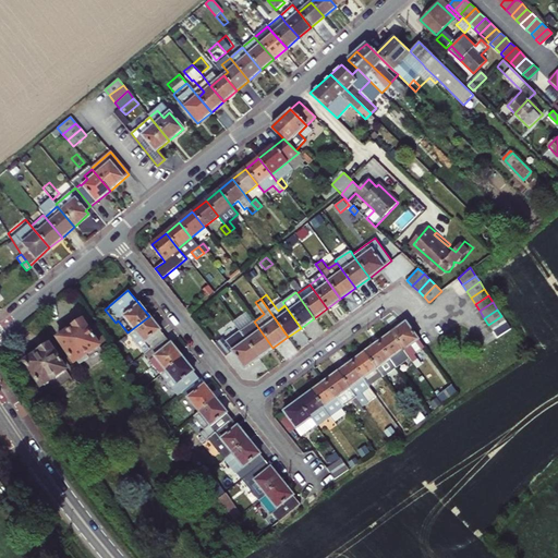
[(149,316),(128,332),(145,353),(166,337),(149,316)]
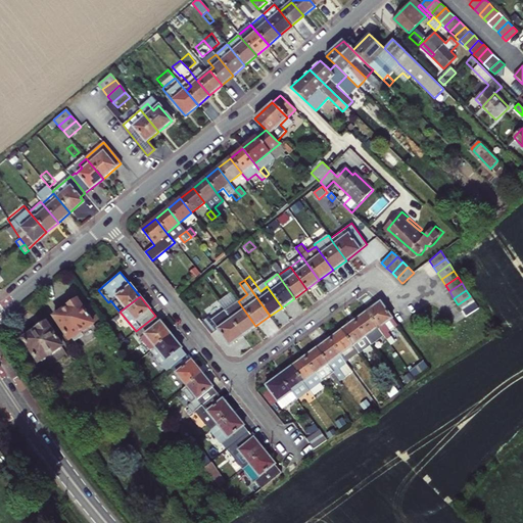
[(470,296),(458,304),(462,310),(474,301),(470,296)]
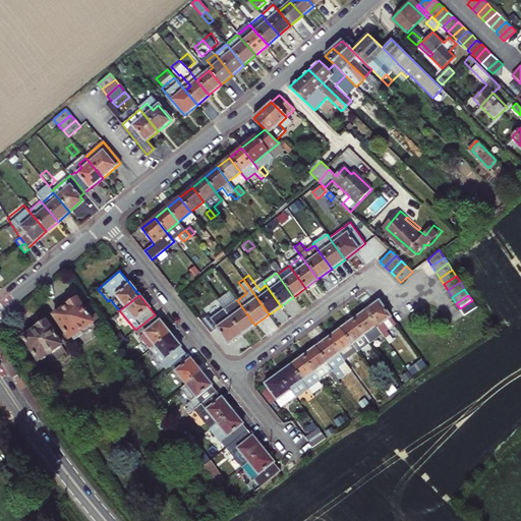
[(75,339),(83,334),(96,326),(77,298),(67,305),(67,306),(54,315),(58,322),(60,326),(69,339),(73,336),(75,339)]
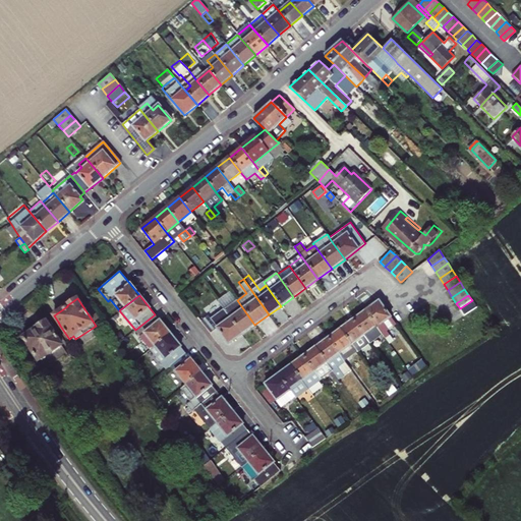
[(224,309),(241,334),(254,325),(237,300),(224,309)]
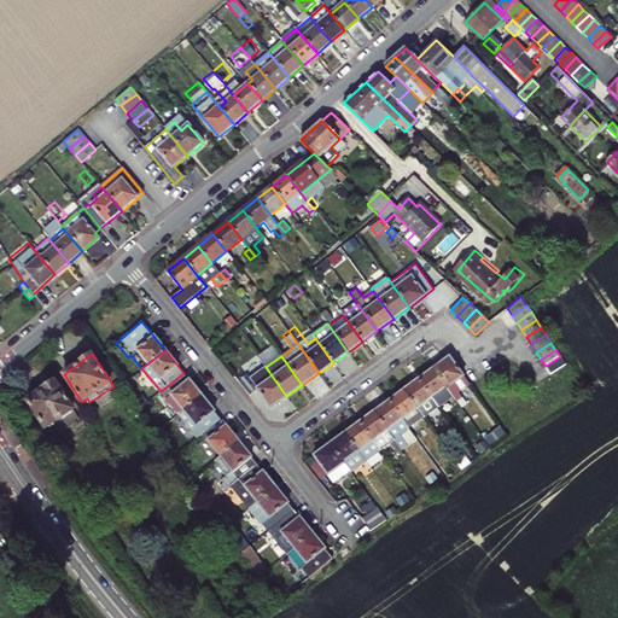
[(433,368),(453,396),(470,384),(449,356),(433,368)]
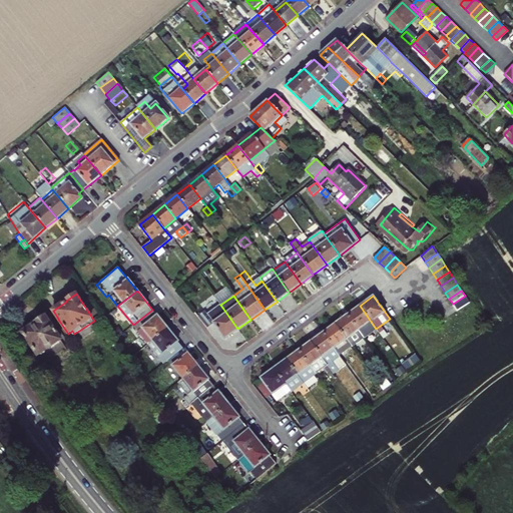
[(453,304),(457,310),(469,303),(465,296),(453,304)]
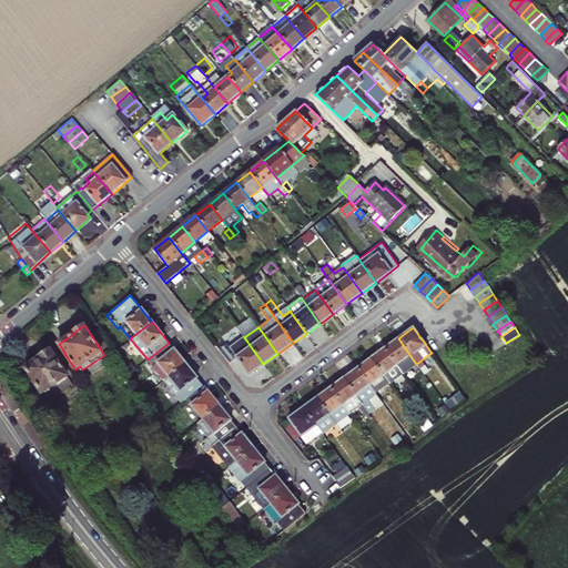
[(249,375),(263,364),(244,337),(237,328),(231,334),(237,343),(229,350),(222,340),(215,345),(225,358),(232,353),(249,375)]
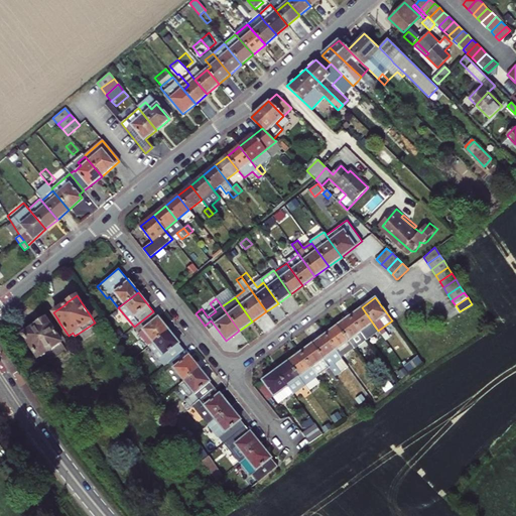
[(350,316),(366,340),(378,331),(362,307),(350,316)]
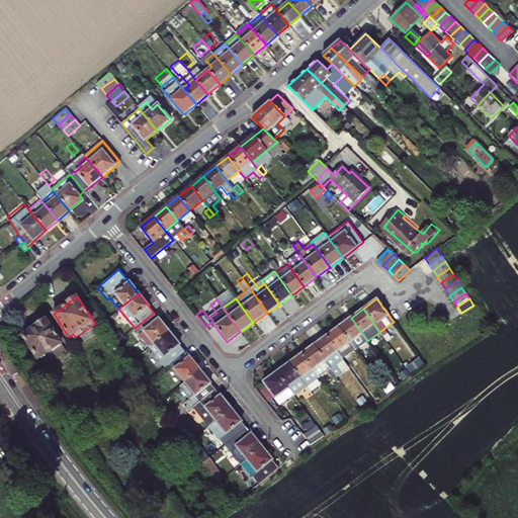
[(154,313),(135,328),(150,348),(169,332),(154,313)]
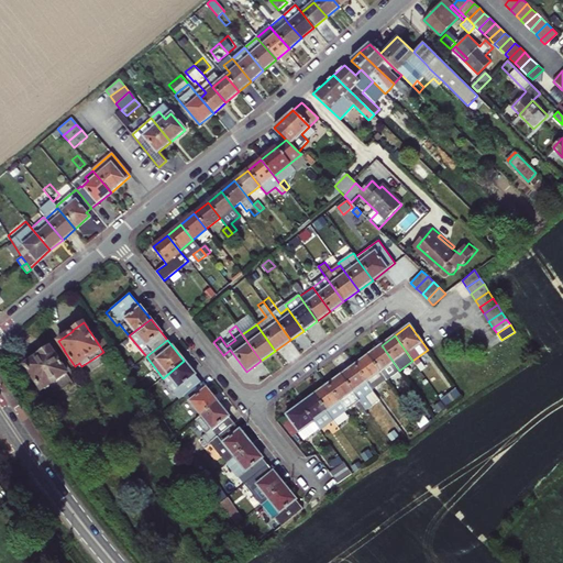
[(367,355),(386,381),(399,371),(382,345),(367,355)]
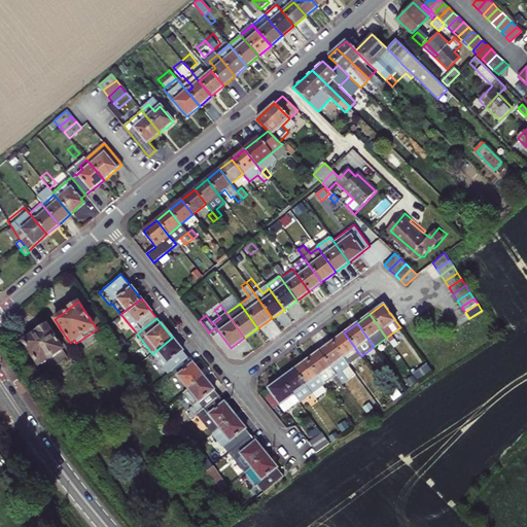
[(45,363),(46,360),(63,350),(46,325),(35,332),(36,334),(24,342),(39,365),(41,364),(43,365),(45,363)]
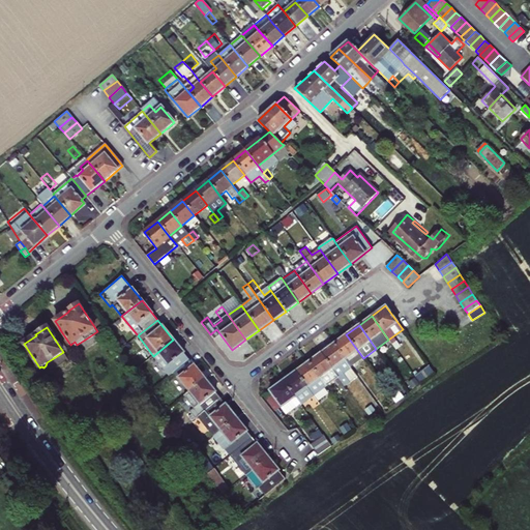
[(351,367),(363,358),(346,334),(333,344),(351,367)]
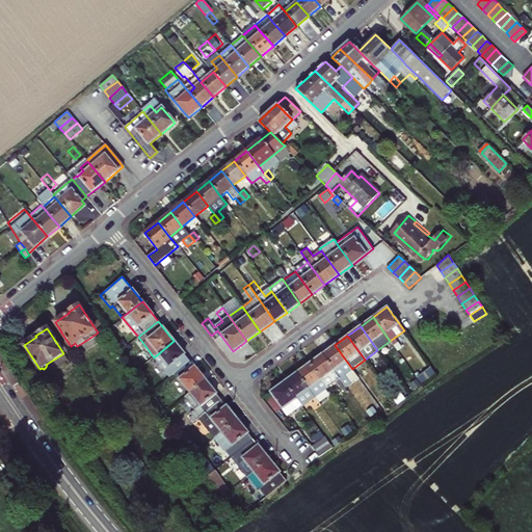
[(174,341),(154,357),(165,371),(165,370),(170,376),(174,373),(190,361),(174,341)]
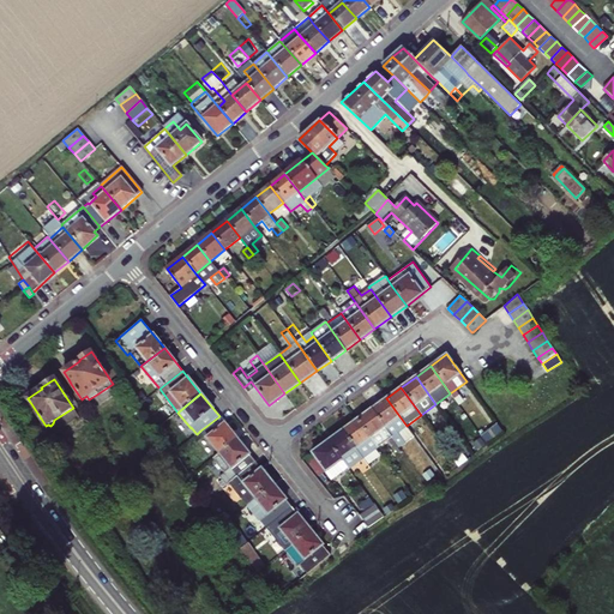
[(372,409),(399,447),(404,444),(397,433),(407,426),(386,398),(372,409)]
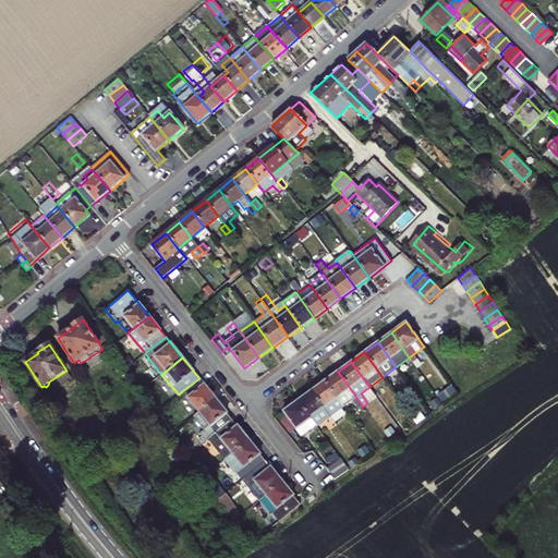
[(325,381),(343,407),(351,400),(358,410),(363,407),(338,372),(325,381)]
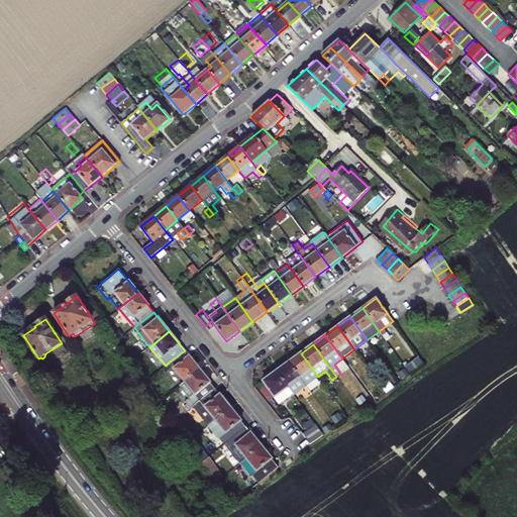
[(185,350),(169,363),(184,382),(200,370),(185,350)]
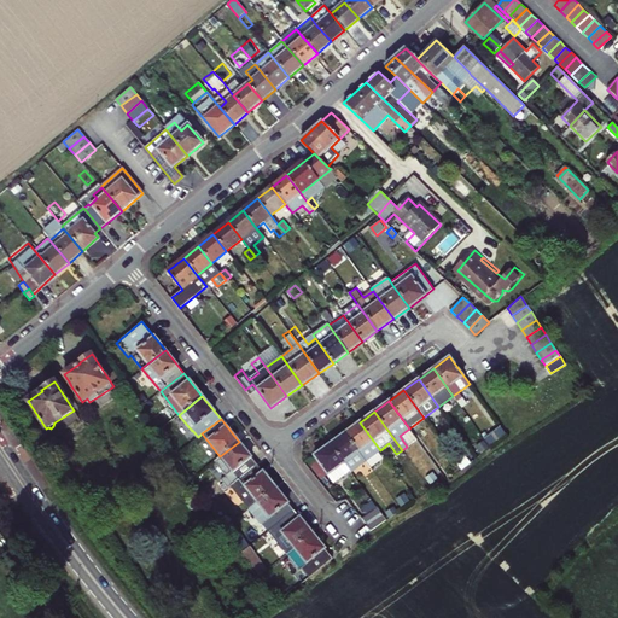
[(345,432),(366,461),(373,471),(388,460),(380,450),(360,423),(345,432)]
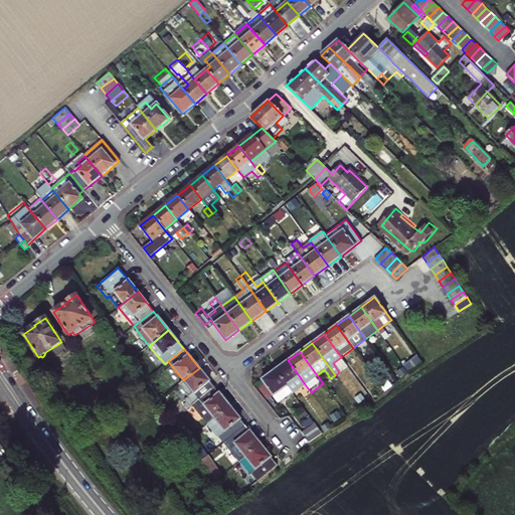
[(409,373),(423,363),(417,356),(404,366),(409,373)]
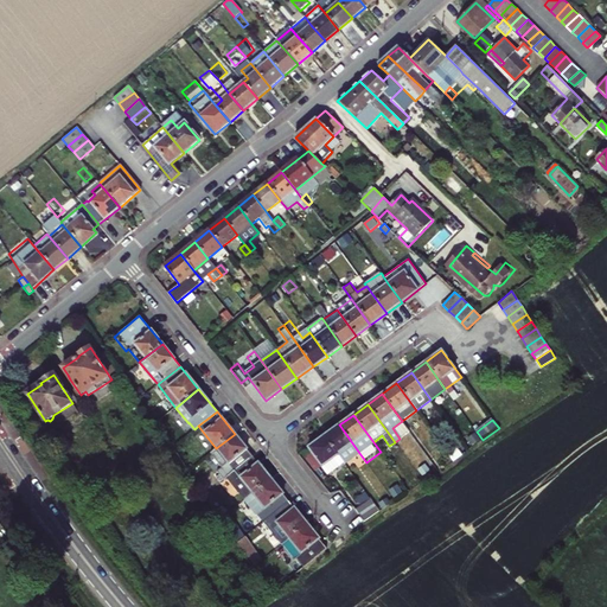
[(325,435),(344,461),(345,464),(359,453),(339,425),(325,435)]
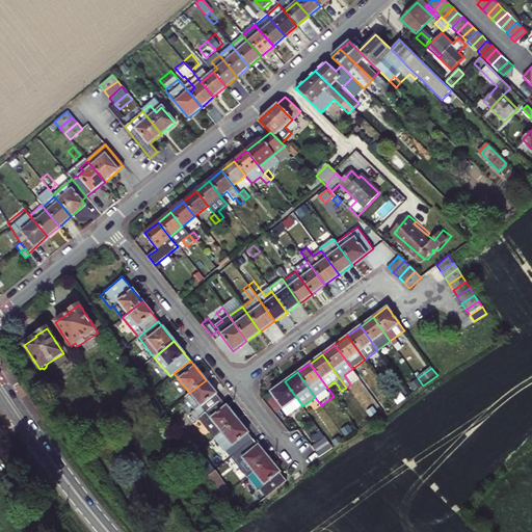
[(413,376),(406,380),(411,389),(418,386),(413,376)]
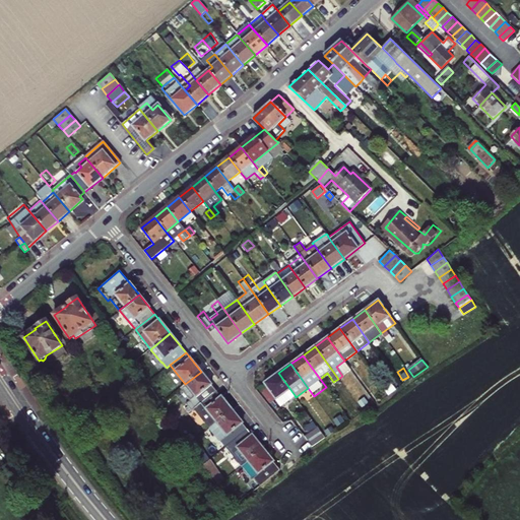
[(201,372),(185,384),(181,388),(191,401),(186,404),(192,411),(194,409),(216,391),(201,372)]
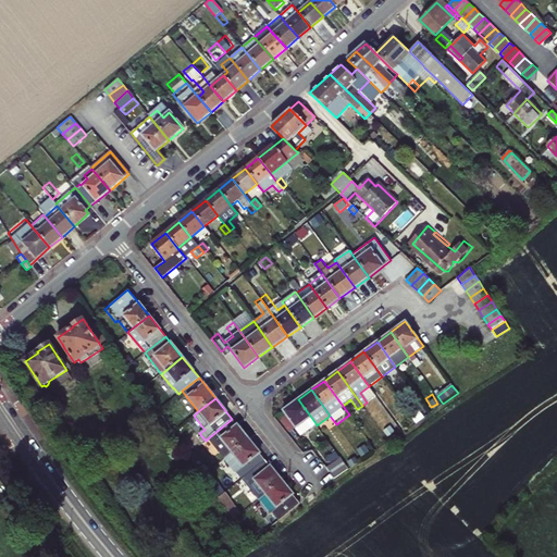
[(300,434),(316,423),(298,399),(283,410),(300,434)]
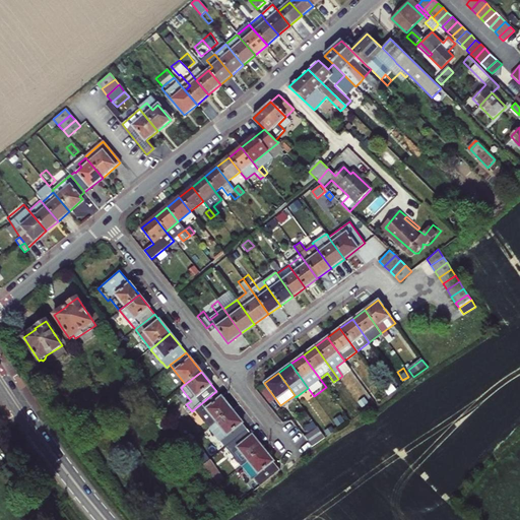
[(216,391),(194,409),(209,429),(233,410),(216,391)]
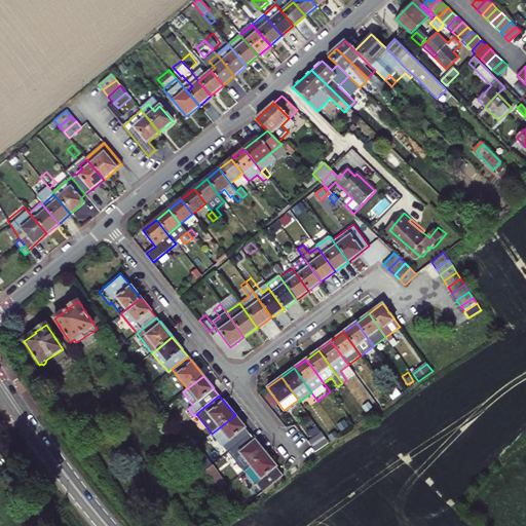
[(370,403),(364,408),(368,413),(374,409),(370,403)]
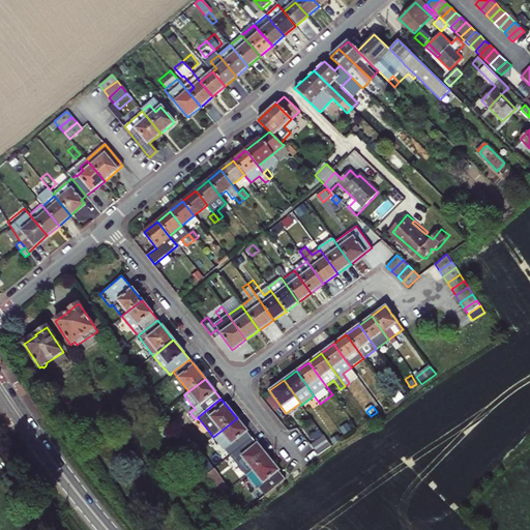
[(237,418),(213,437),(230,455),(253,438),(237,418)]
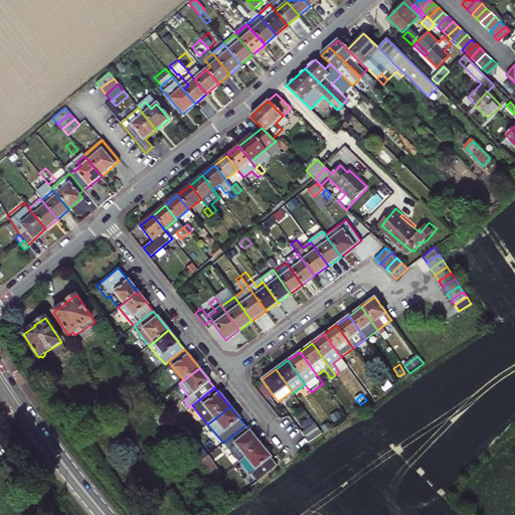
[(314,422),(302,432),(307,438),(310,442),(322,434),(314,422)]
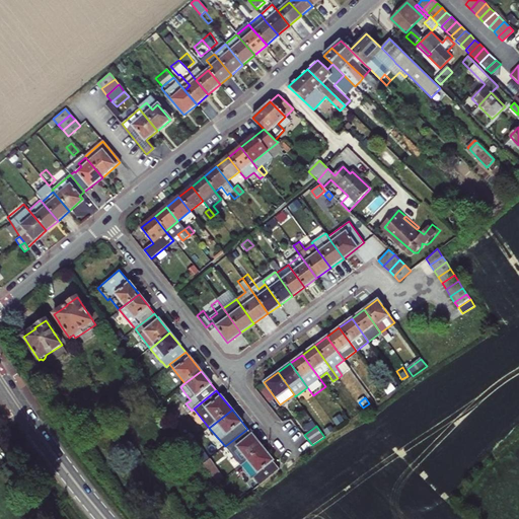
[(247,429),(225,446),(228,452),(235,446),(247,460),(263,448),(247,429)]
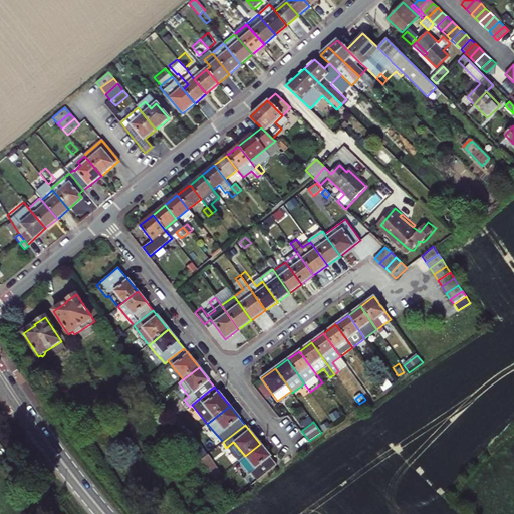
[(260,444),(245,456),(256,470),(261,477),(277,464),(260,444)]
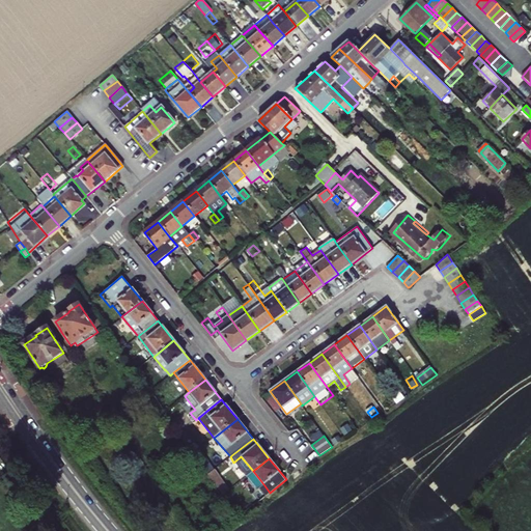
[(257,491),(264,485),(253,471),(246,476),(257,491)]
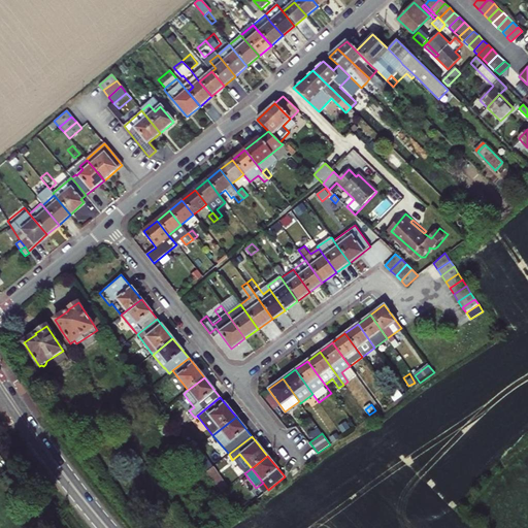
[(215,472),(210,475),(219,487),(223,484),(215,472)]
